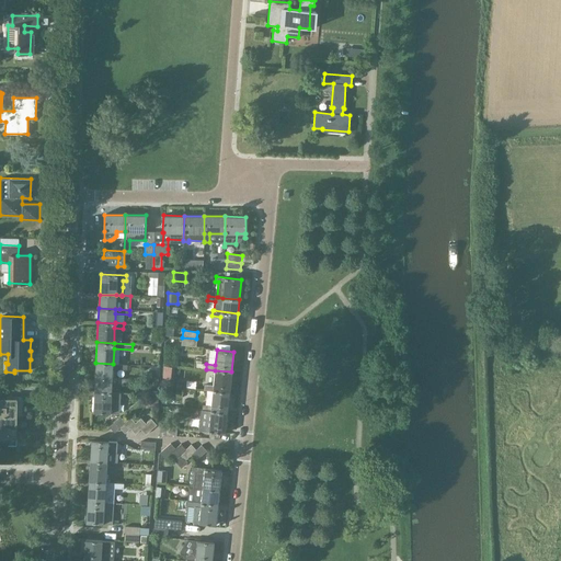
[(95,363),(94,377),(112,378),(112,368),(116,369),(126,369),(127,365),(117,364),(113,364),(95,363)]
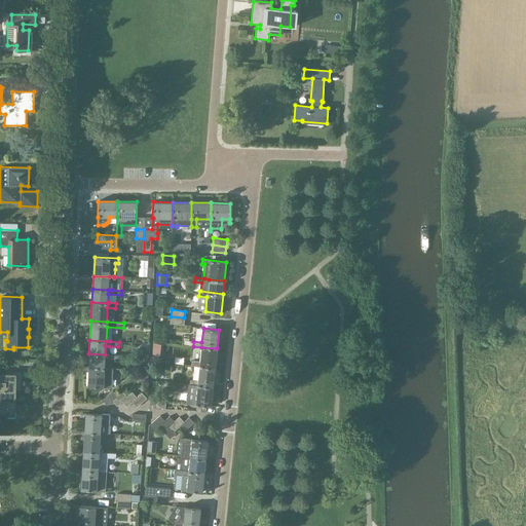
[(163,345),(153,343),(152,354),(163,355),(163,345)]
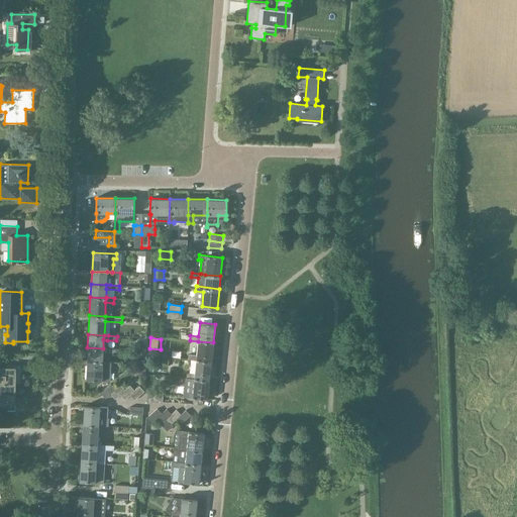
[(211,362),(213,342),(198,341),(196,355),(188,354),(188,359),(196,359),(211,362)]
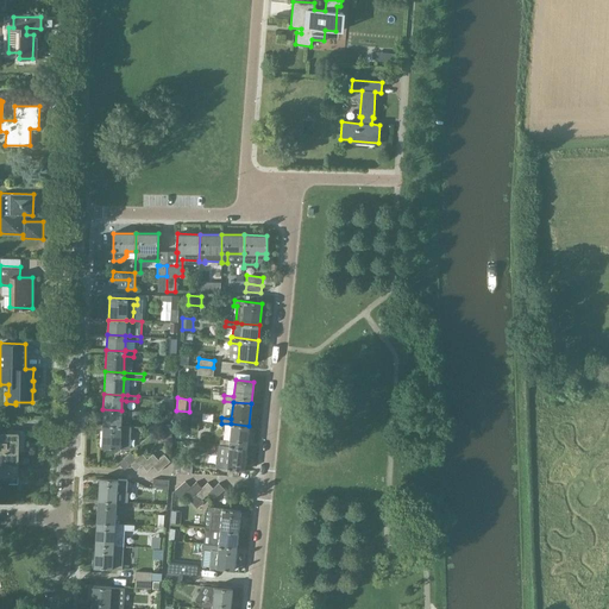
[(121,410),(102,409),(102,425),(120,425),(121,416),(126,416),(126,415),(137,416),(137,410),(126,410),(121,410)]
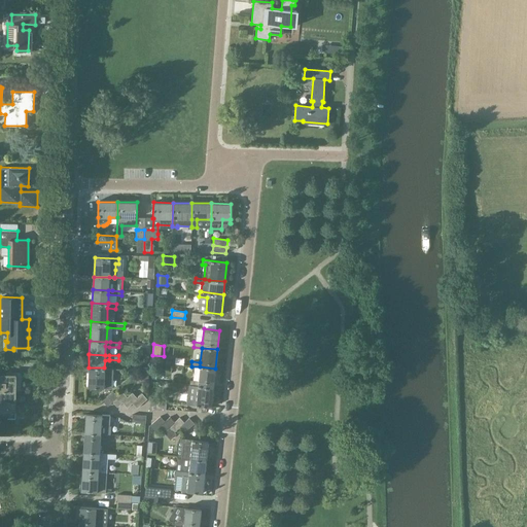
[(213,387),(215,369),(200,366),(198,381),(189,380),(189,385),(198,386),(213,387)]
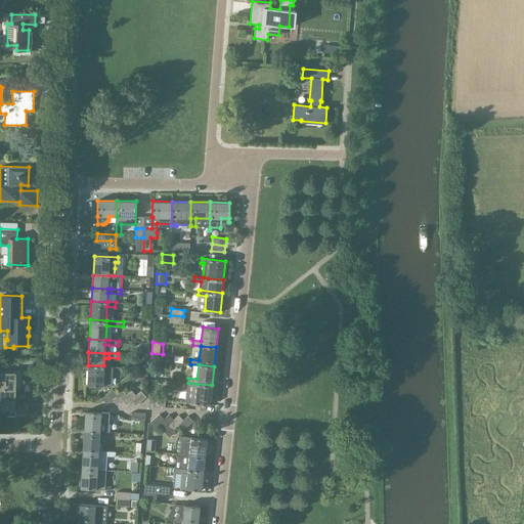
[(112,366),(103,365),(88,365),(87,384),(111,386),(112,366)]
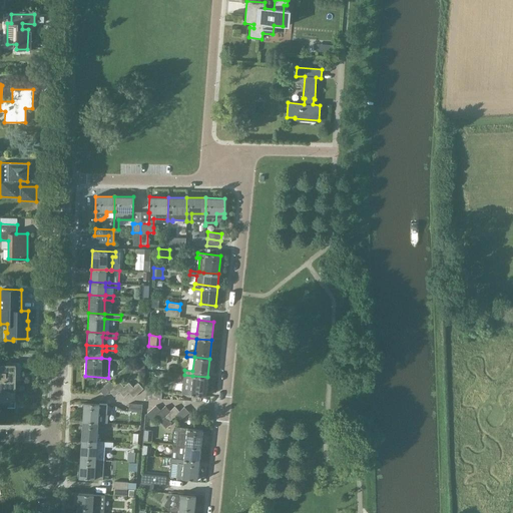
[(0,400),(15,401),(15,364),(0,363),(0,400)]
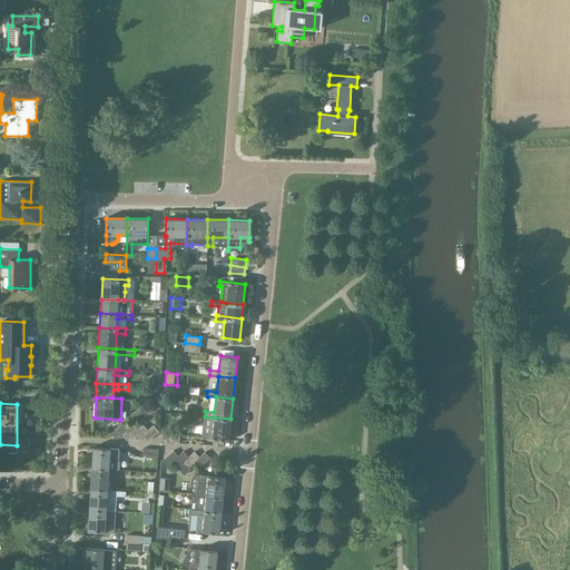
[(228,440),(231,419),(214,418),(212,433),(203,432),(203,438),(228,440)]
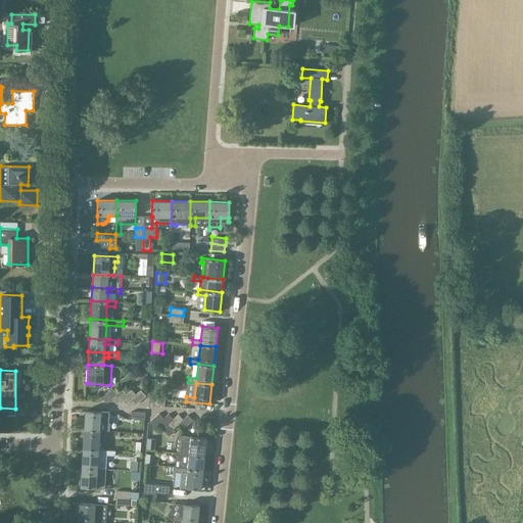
[(111,397),(116,393),(111,388),(101,397),(106,402),(111,398),(111,397)]
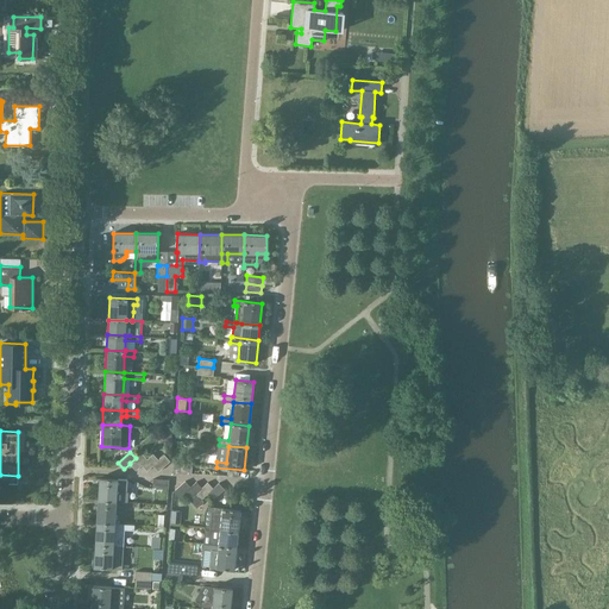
[(140,464),(146,459),(142,453),(136,458),(130,463),(130,464),(136,470),(142,465),(140,464)]
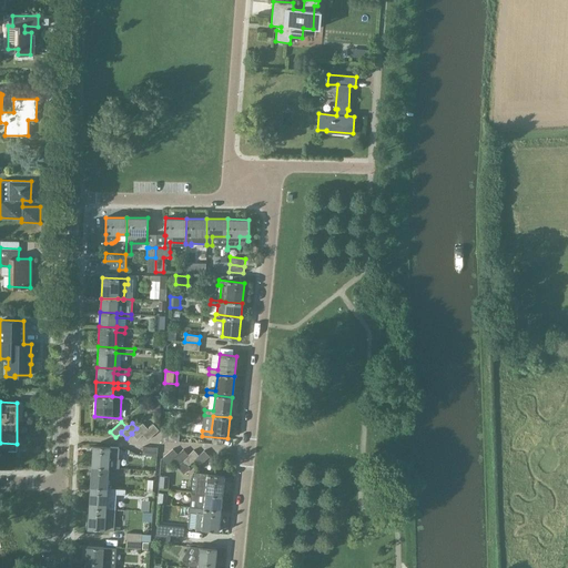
[(142,434),(148,428),(142,423),(137,428),(131,433),(132,434),(137,439),(142,434)]
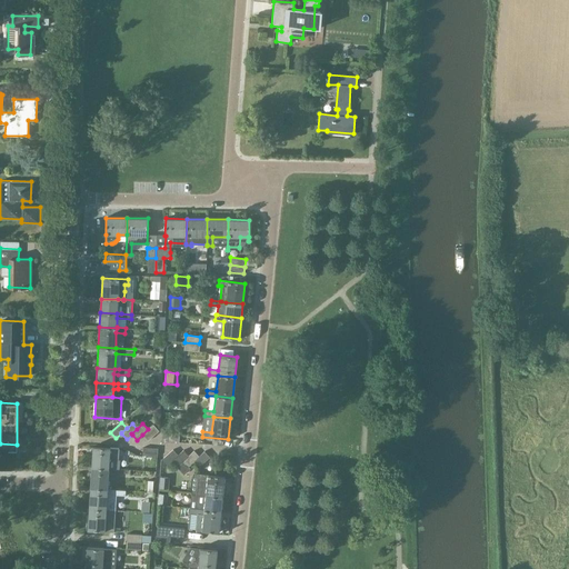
[(147,440),(158,430),(153,425),(148,429),(142,435),(147,440)]
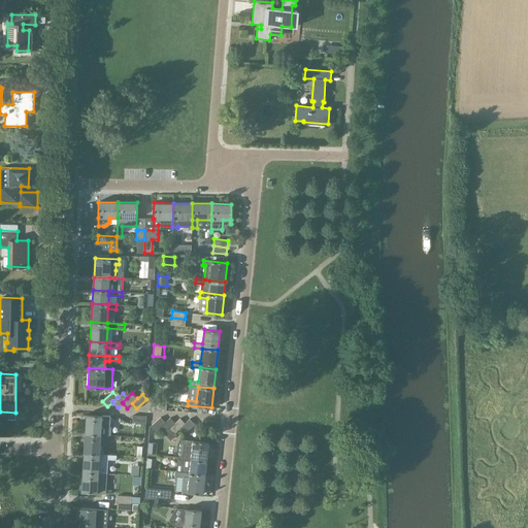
[(151,409),(164,410),(164,403),(151,402),(151,409)]
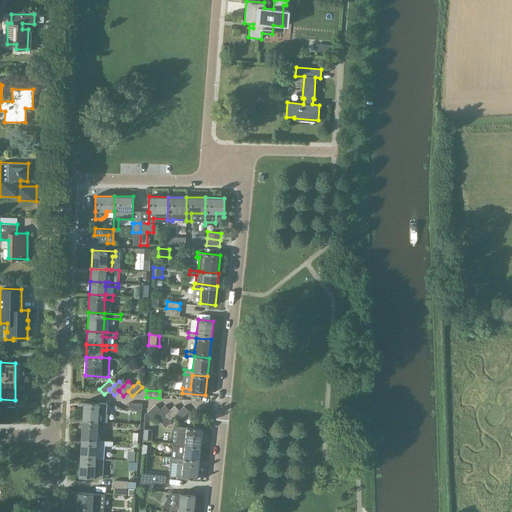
[(82,420),(97,421),(98,407),(106,408),(107,403),(83,401),(82,420)]
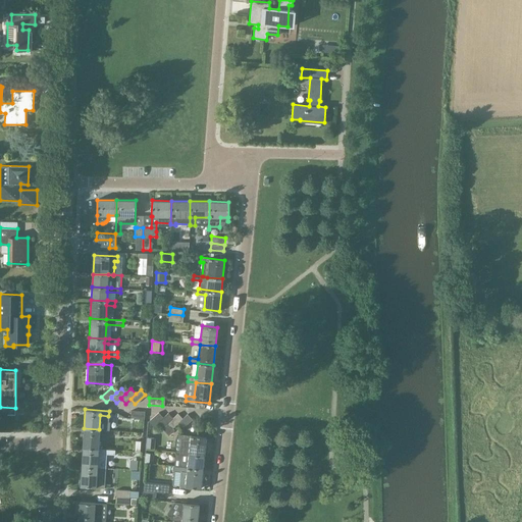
[(131,417),(144,418),(144,411),(131,410),(131,417)]
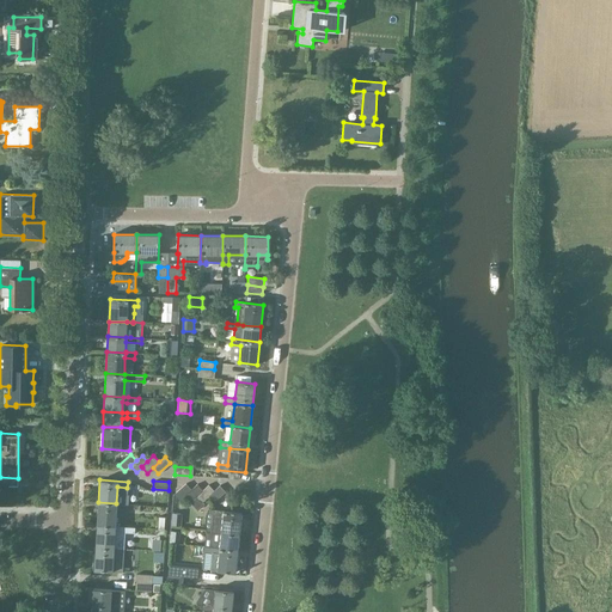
[(185,495),(191,489),(187,483),(173,494),(179,500),(185,495)]
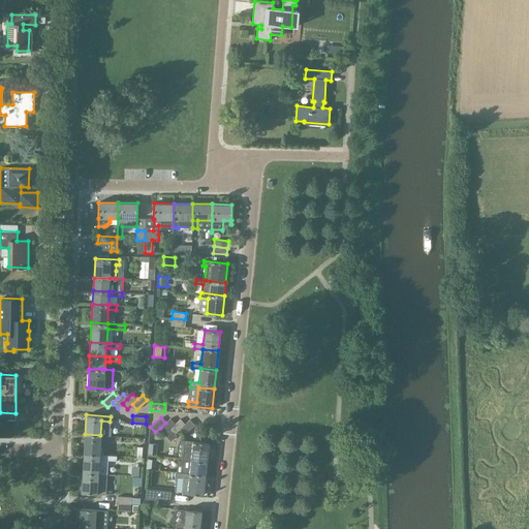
[(176,424),(175,423),(170,417),(165,423),(160,428),(164,433),(170,428),(176,424)]
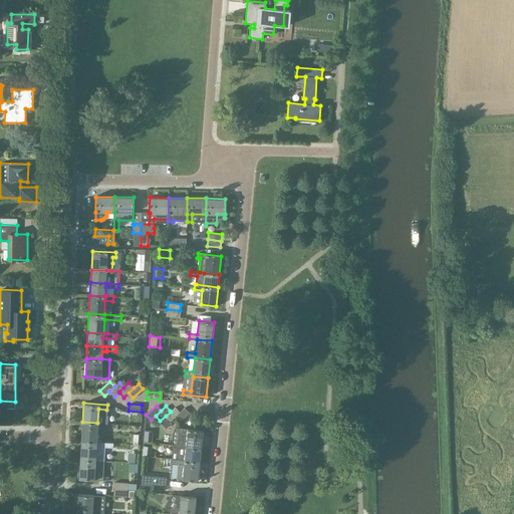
[(175,417),(180,412),(175,407),(170,411),(171,412),(166,416),(170,421),(175,417)]
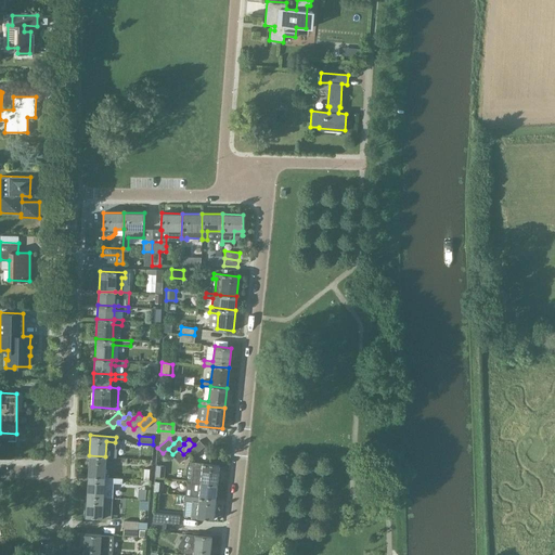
[(193,455),(204,446),(199,440),(194,444),(189,450),(193,455)]
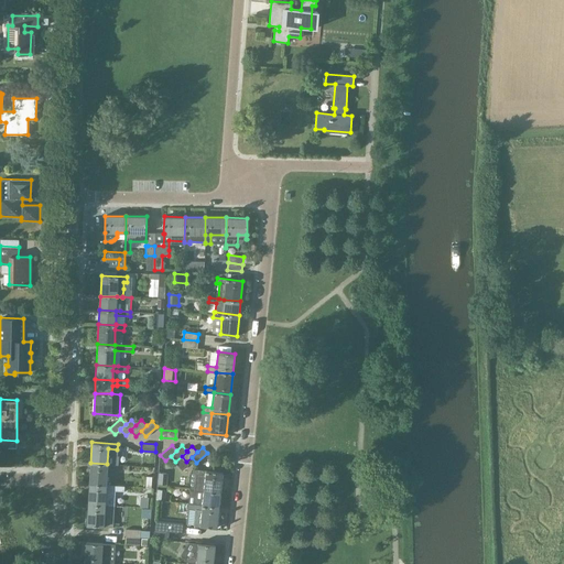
[(117,465),(107,464),(90,463),(89,484),(106,485),(107,469),(116,469),(117,465)]
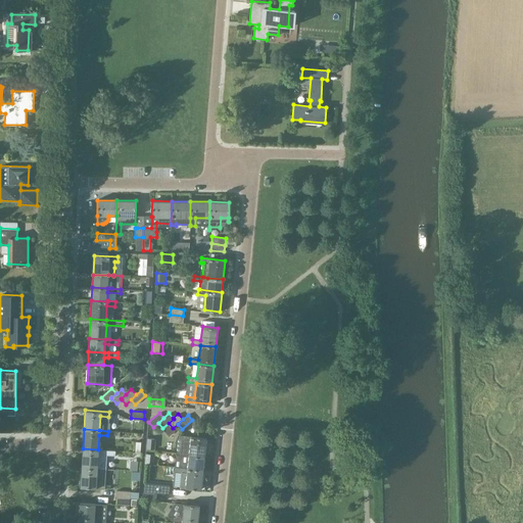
[(206,437),(183,435),(181,454),(204,457),(206,437)]
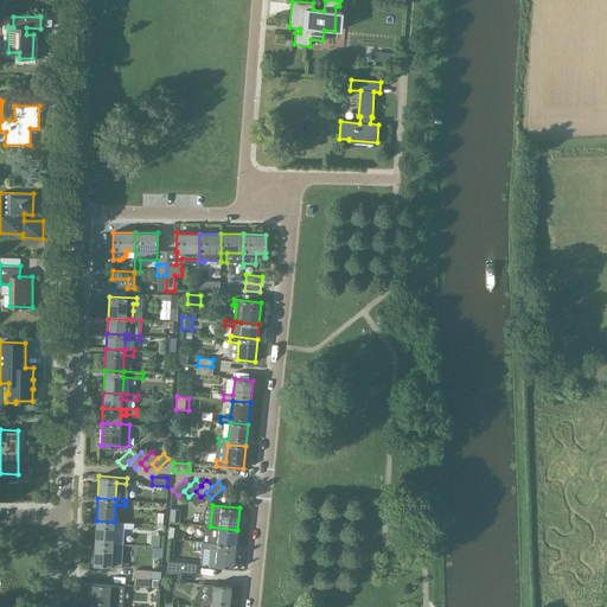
[(133,523),(114,522),(96,521),(95,543),(122,544),(123,528),(133,528),(133,523)]
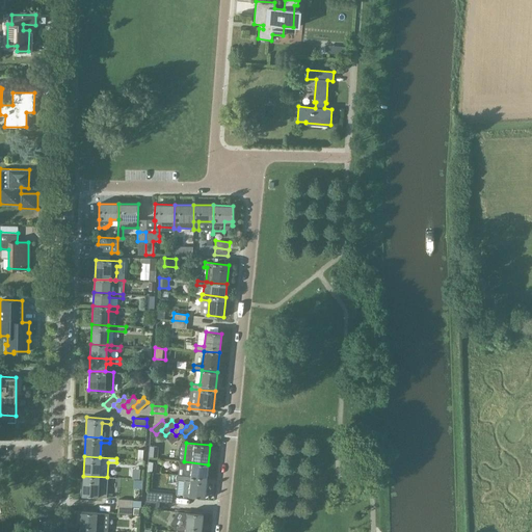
[(184,461),(179,461),(177,475),(190,476),(207,478),(208,464),(184,461)]
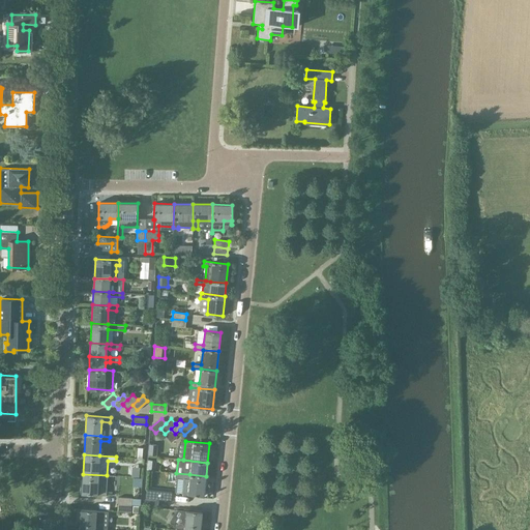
[(204,495),(206,476),(189,474),(176,473),(175,478),(181,478),(183,478),(182,494),(187,494),(204,495)]
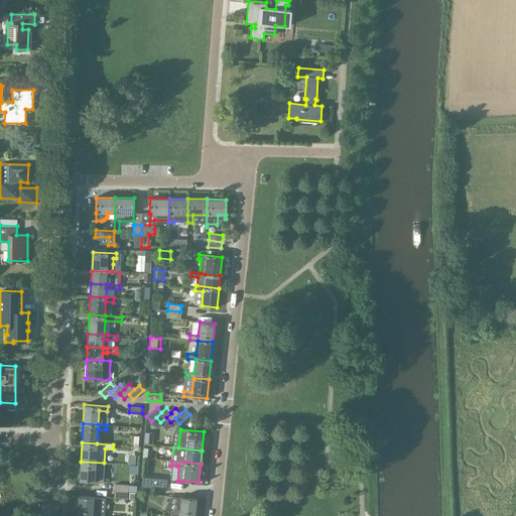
[(103,482),(104,463),(81,462),(79,480),(103,482)]
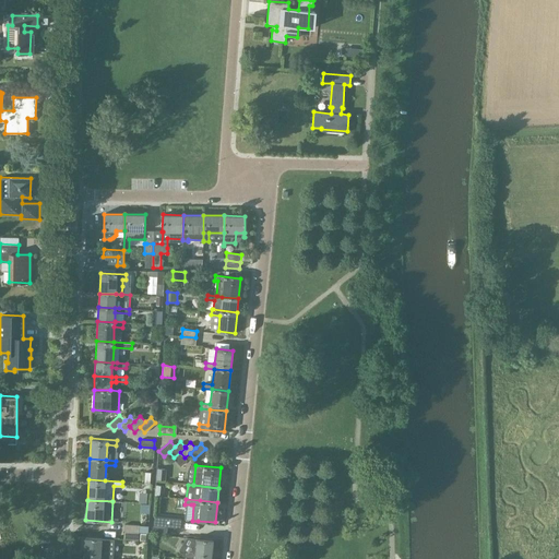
[(180,527),(180,518),(154,515),(153,525),(167,526),(180,527)]
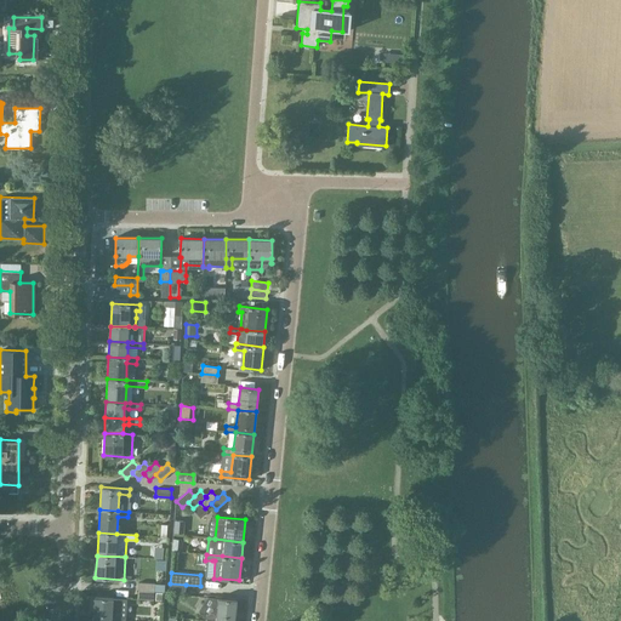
[(184,593),(186,585),(170,584),(169,592),(184,593)]
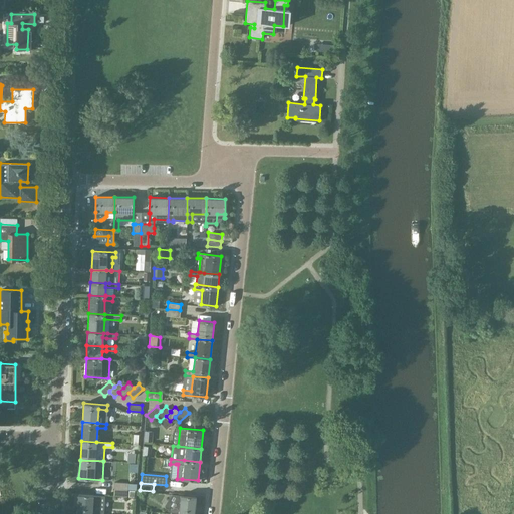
[(103,513),(105,496),(77,494),(76,513),(84,513),(103,513)]
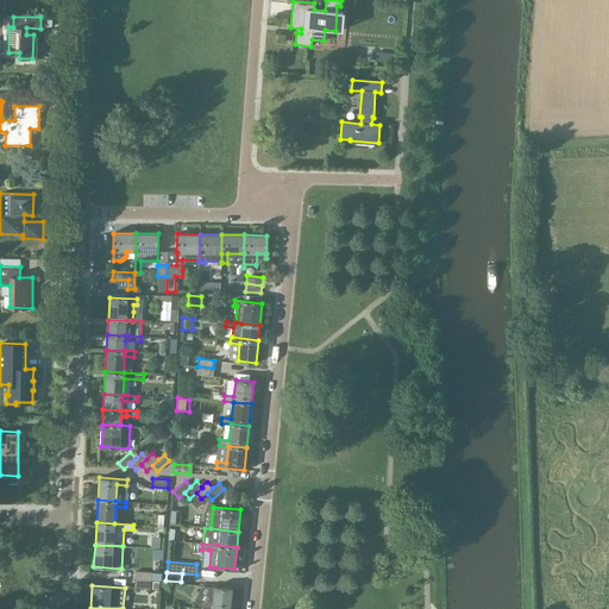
[(211,608),(228,608),(232,588),(209,585),(207,603),(202,602),(202,608),(206,608),(211,608)]
